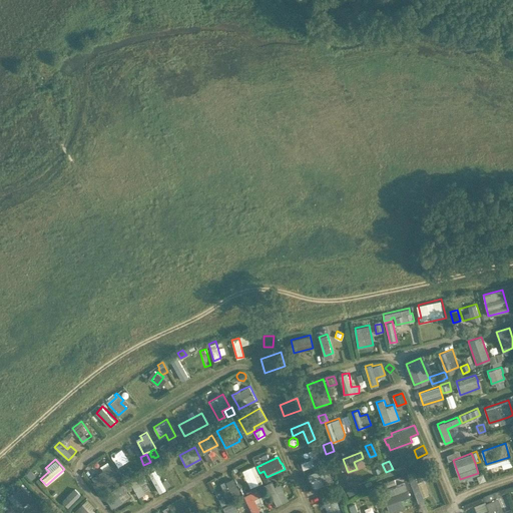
[(153,466),(155,469),(157,473),(164,469),(160,462),(153,466)]
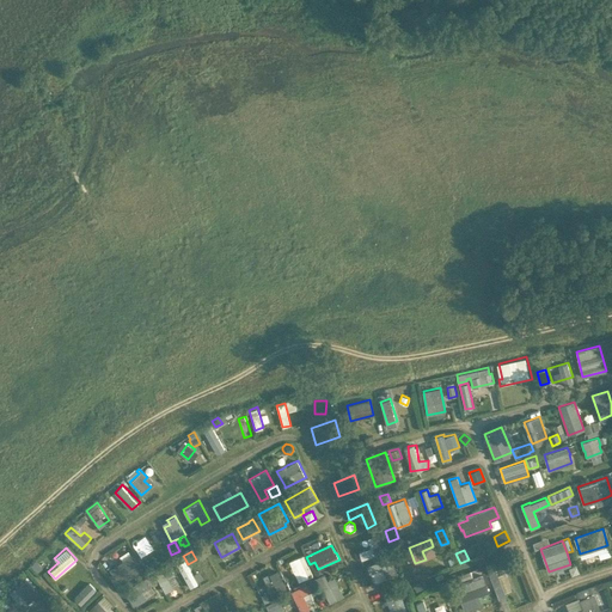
[(133,552),(123,560),(126,564),(115,571),(122,582),(144,568),(133,552)]
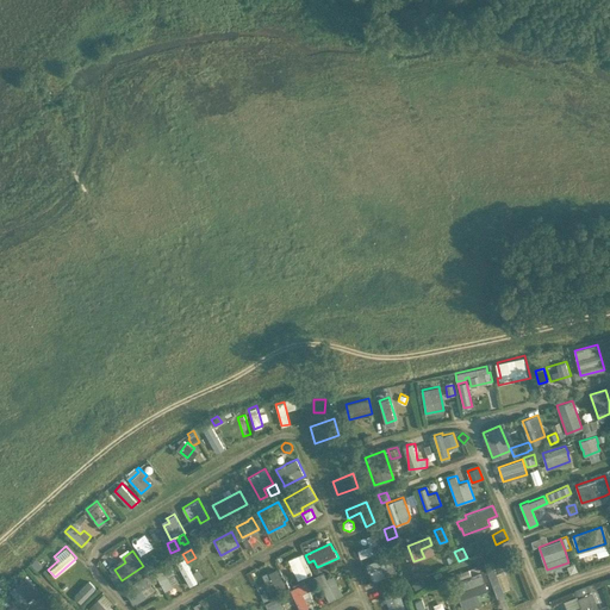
[(296,579),(311,573),(303,552),(287,558),(296,579)]
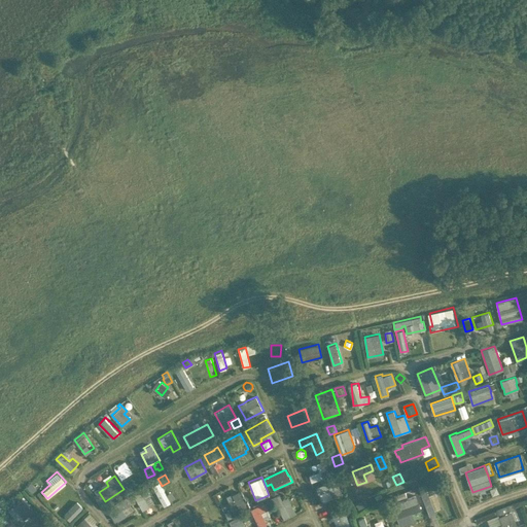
[(323,500),(334,497),(342,494),(336,479),(316,486),(319,493),(321,499),(323,500)]
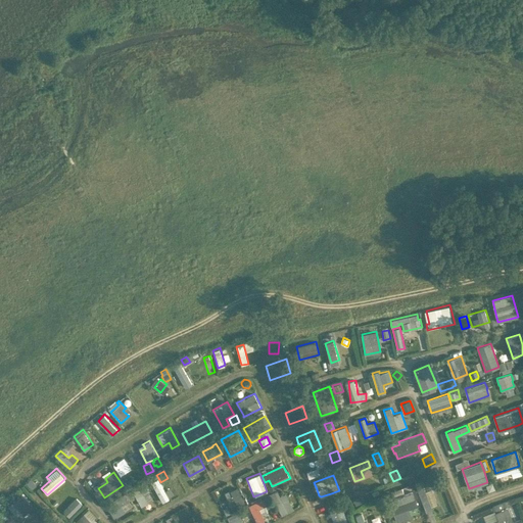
[(31,478),(27,483),(32,489),(37,485),(31,478)]
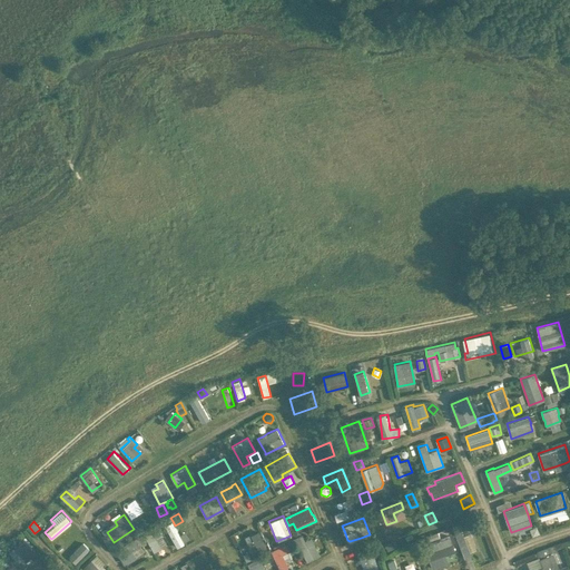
[(157,539),(163,536),(157,524),(144,532),(154,551),(161,547),(157,539)]
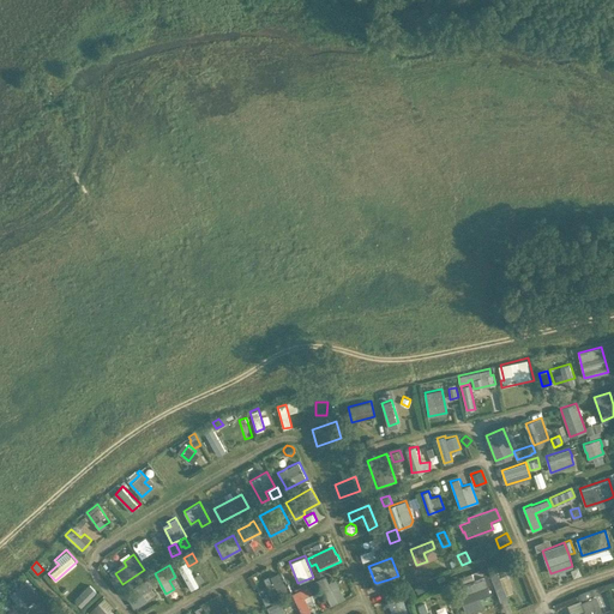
[(497,570),(489,572),(500,601),(501,601),(507,597),(506,594),(513,591),(507,573),(500,577),(497,570)]
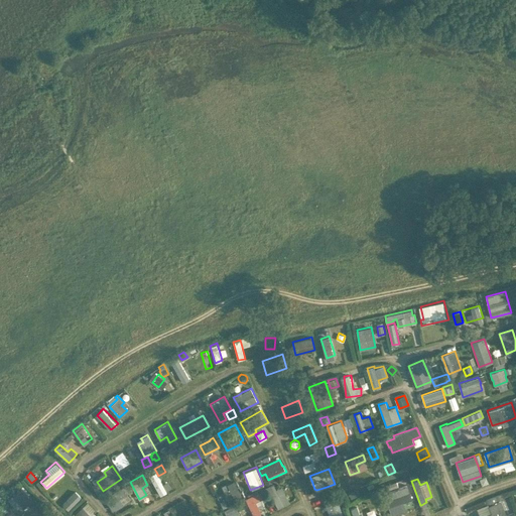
[(227,483),(222,486),(230,503),(235,500),(236,502),(243,499),(234,481),(227,484),(227,483)]
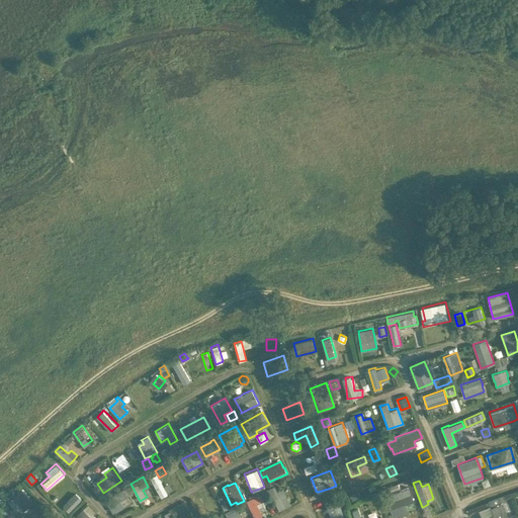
[(398,483),(387,487),(390,492),(400,489),(398,483)]
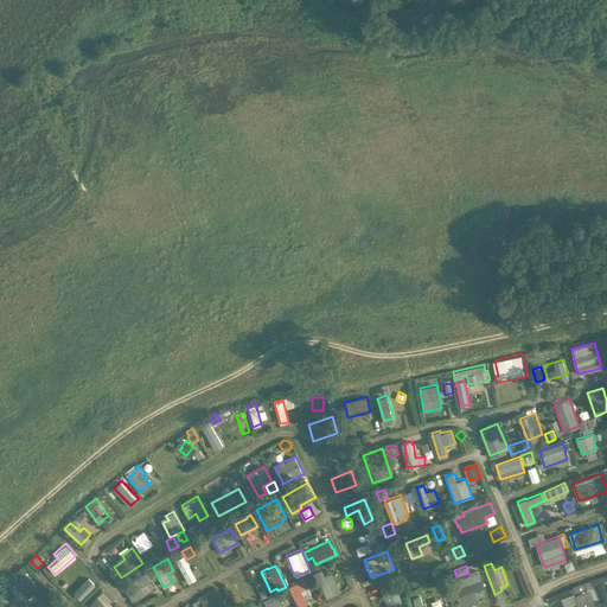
[(122,580),(121,579),(121,577),(114,567),(112,568),(108,570),(116,583),(122,580)]
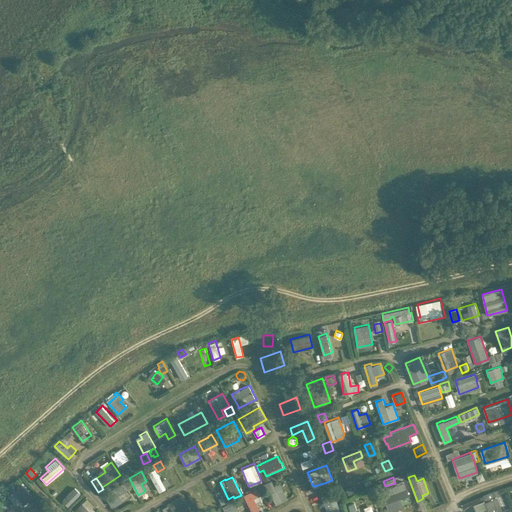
[(276,504),(287,498),(279,482),(274,485),(271,479),(265,482),(276,504)]
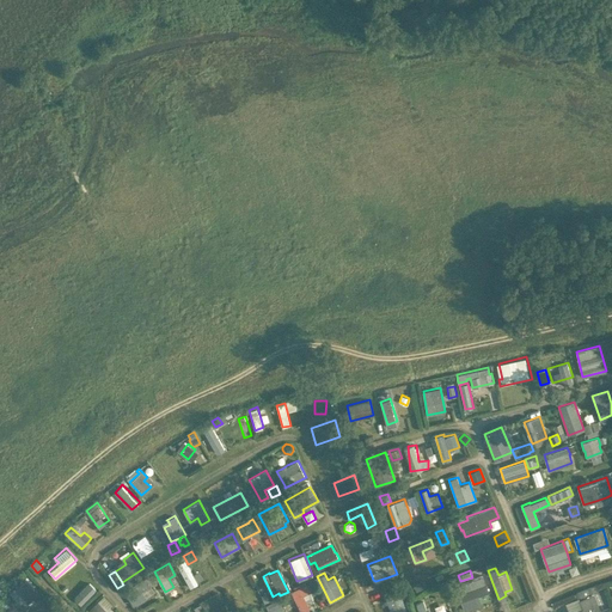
[(399,580),(397,574),(387,577),(390,583),(399,580)]
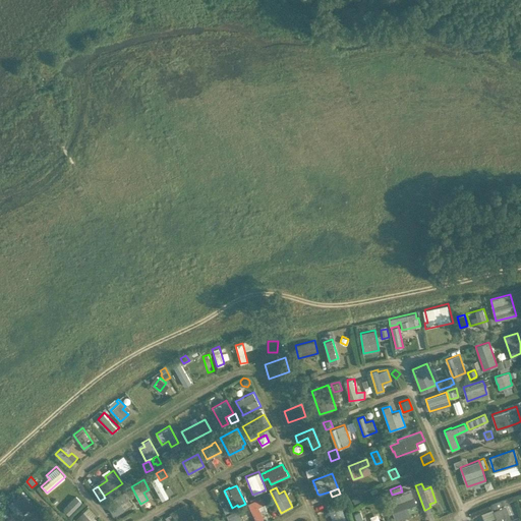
[(388,498),(393,512),(407,507),(416,503),(411,489),(388,498)]
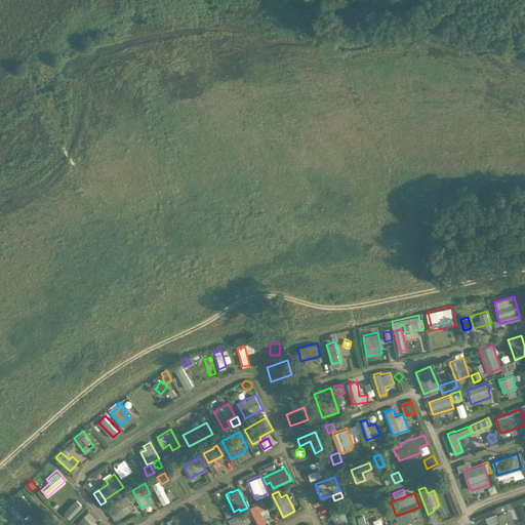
[(122,507),(129,501),(131,500),(127,494),(107,506),(114,519),(126,512),(125,512),(122,507)]
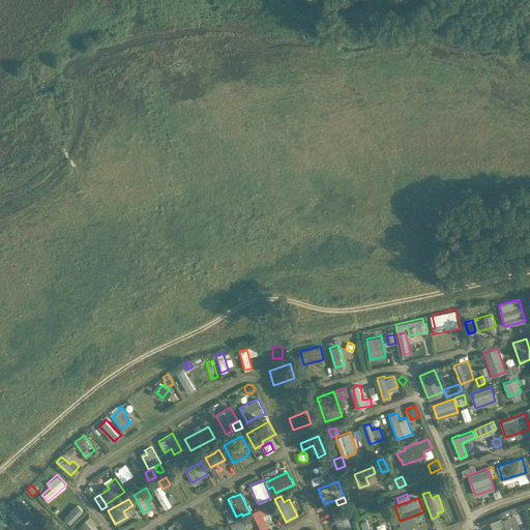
[(8,512),(18,522),(20,521),(23,524),(34,512),(23,500),(8,512)]
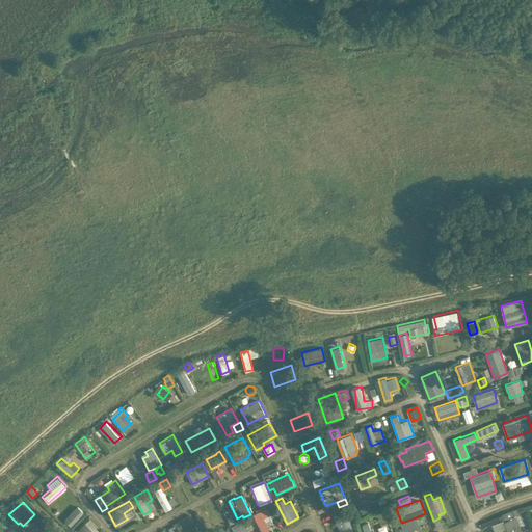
[(269,528),(264,515),(271,513),(268,504),(253,510),(261,531),(269,528)]
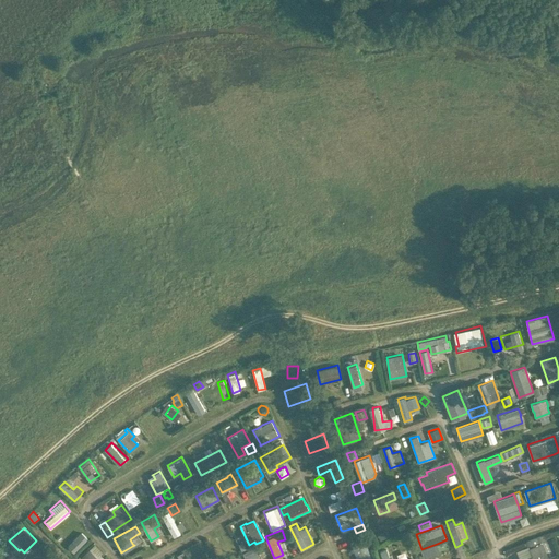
[(83,531),(73,539),(79,546),(88,537),(83,531)]
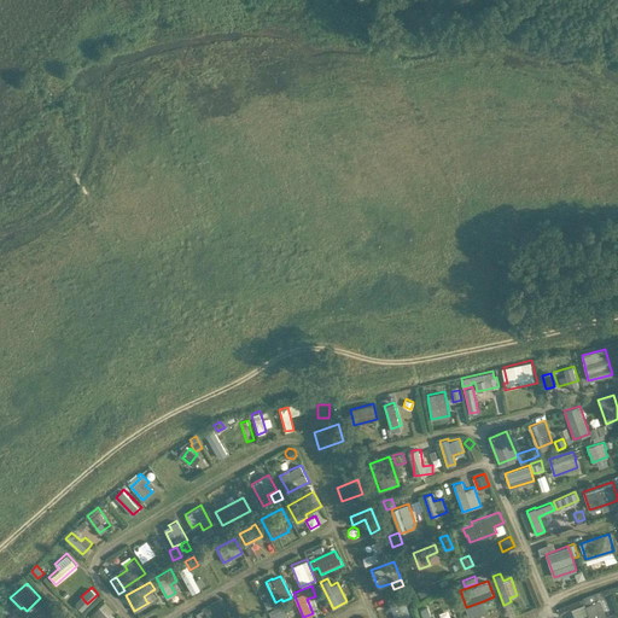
[(410,617),(402,593),(388,599),(390,606),(391,608),(394,617),(410,617)]
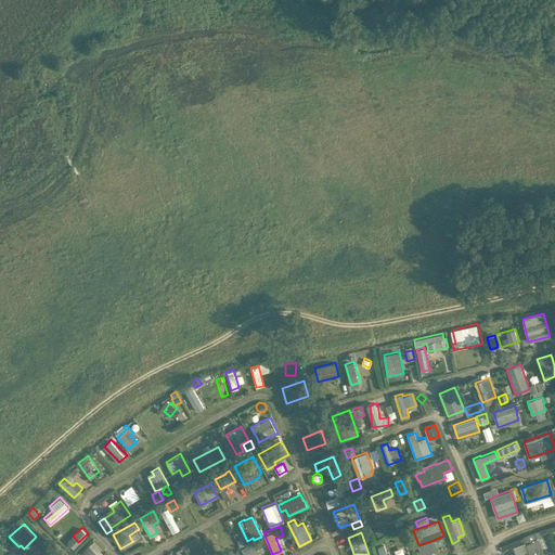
[(534,539),(532,533),(520,538),(521,542),(526,541),(527,542),(534,539)]
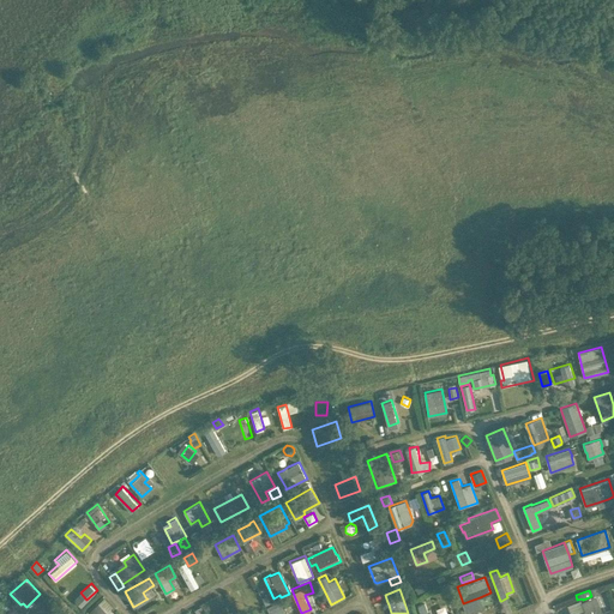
[(262,597),(265,606),(271,603),(268,595),(262,597)]
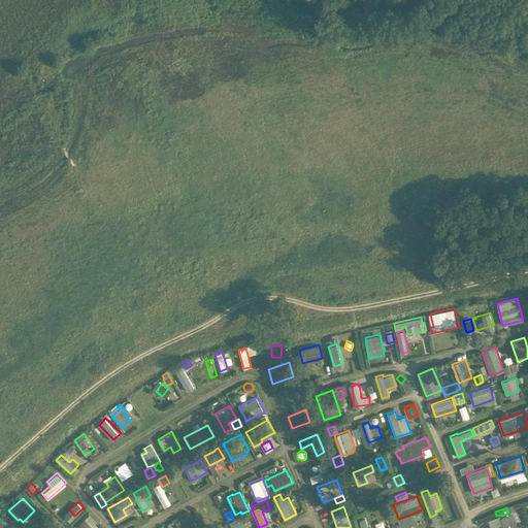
[(251,512),(229,521),(232,527),(246,527),(244,522),(253,518),(251,512)]
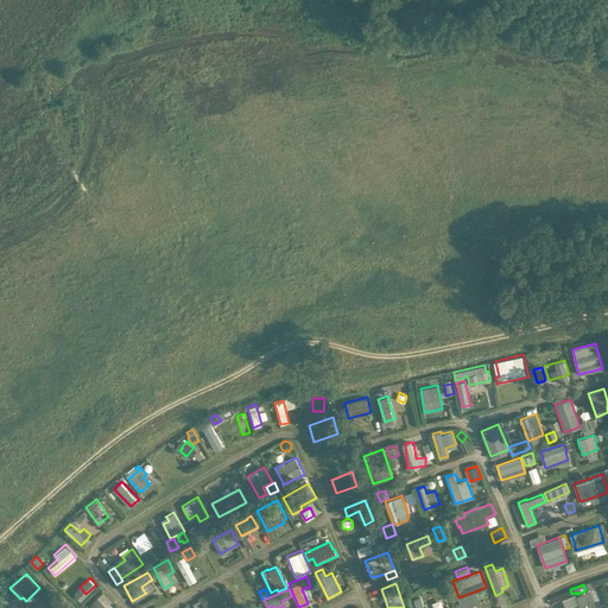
[(578,603),(568,607),(596,607),(589,589),(575,595),(578,603)]
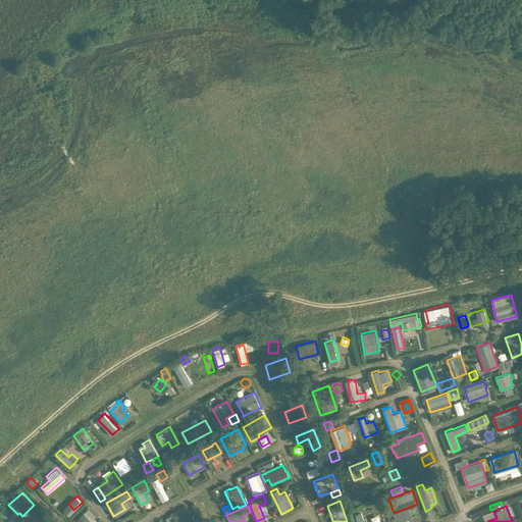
[(89,508),(85,512),(92,518),(95,514),(89,508)]
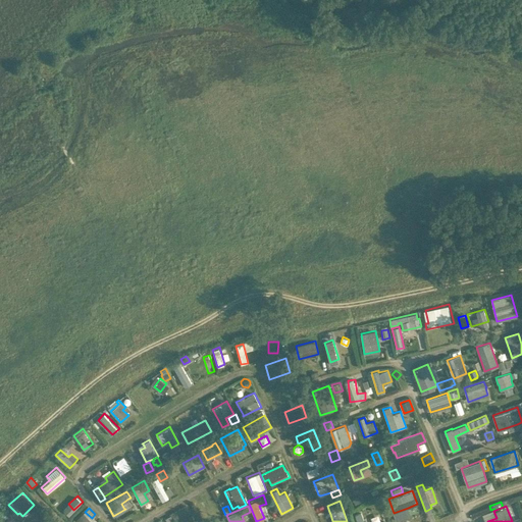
[(92,521),(91,520),(88,517),(84,513),(73,521),(92,521)]
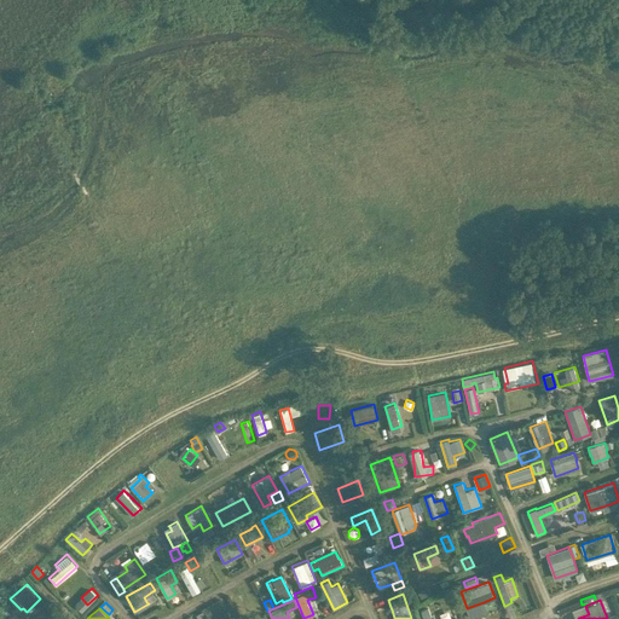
[(432,618),(428,608),(420,611),(422,618),(432,618)]
